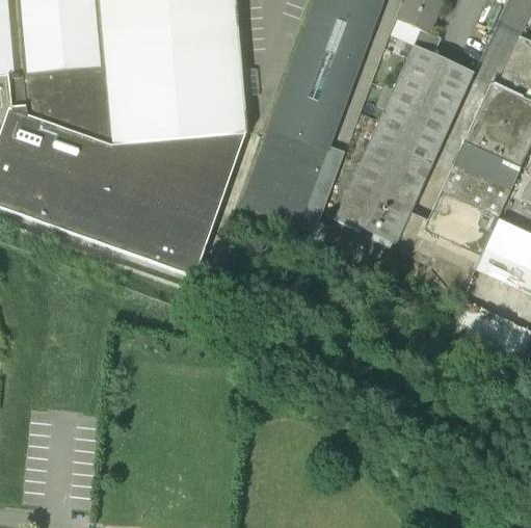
[(0,0),(0,74),(9,74),(11,105),(16,105),(16,109),(10,107),(0,136),(0,203),(192,273),(245,130),(234,0),(0,0)]
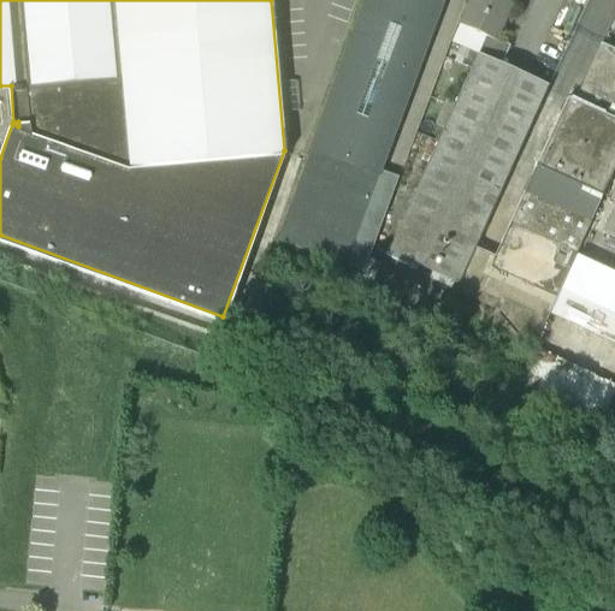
[(383,167),(445,0),(366,0),(313,148),(380,173),(383,167)]
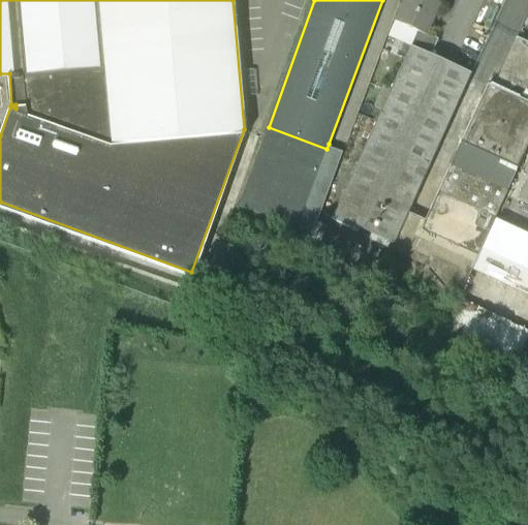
[(395,241),(409,210),(472,71),(431,53),(439,36),(428,31),(441,0),(403,0),(396,19),(418,29),(335,214),(395,241)]
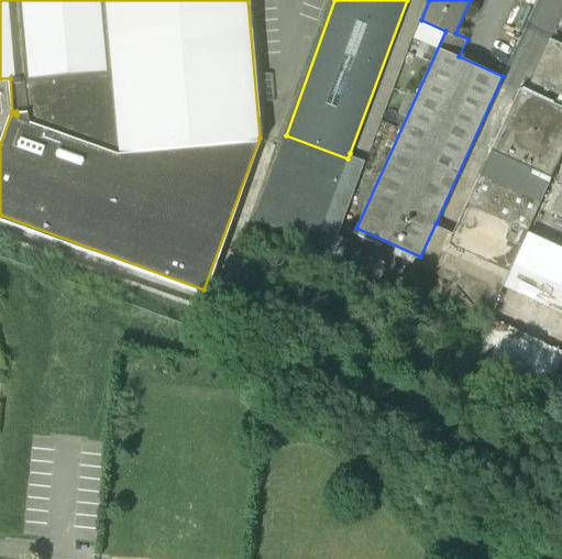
[(436,223),(420,256),(418,262),(452,278),(458,267),(489,283),(476,314),(485,318),(498,293),(561,153),(561,42),(558,40),(535,91),(527,87),(527,89),(520,86),(453,232),(436,223)]
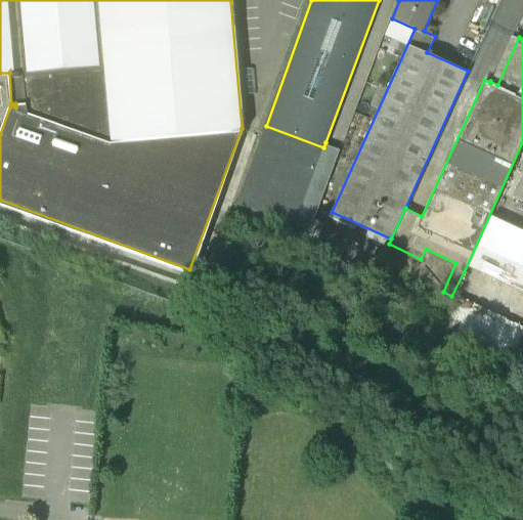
[(295,223),(310,229),(341,147),(325,142),(323,147),(266,126),(237,202),(295,223)]
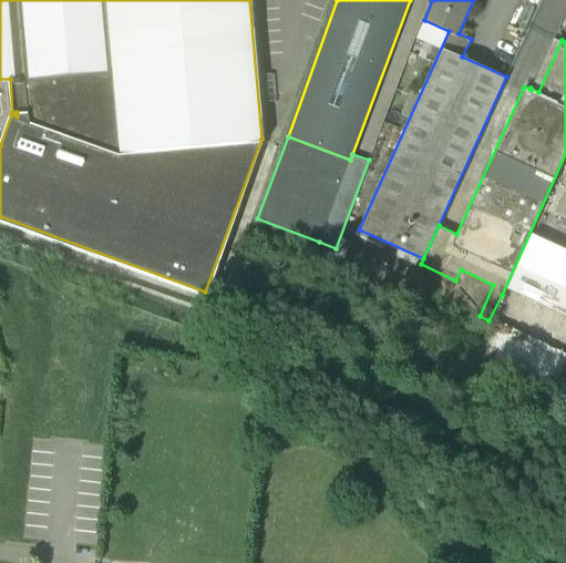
[(565,190),(556,212),(565,216),(565,190)]
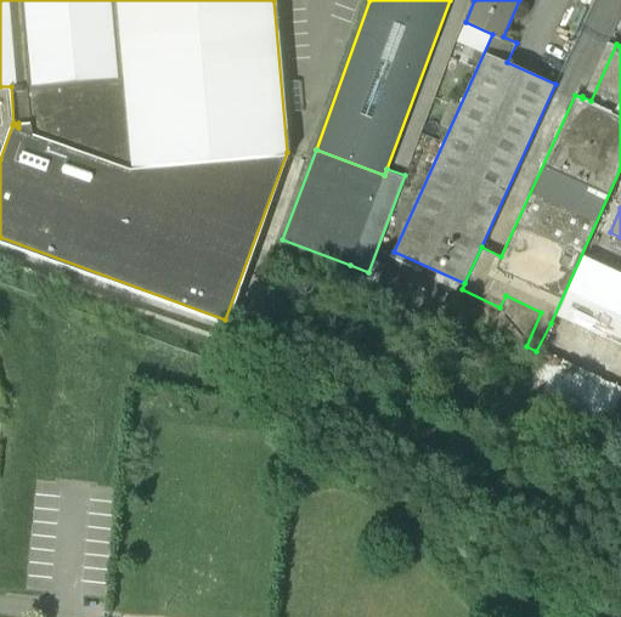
[(571,290),(620,313),(620,272),(583,255),(568,289),(571,290)]
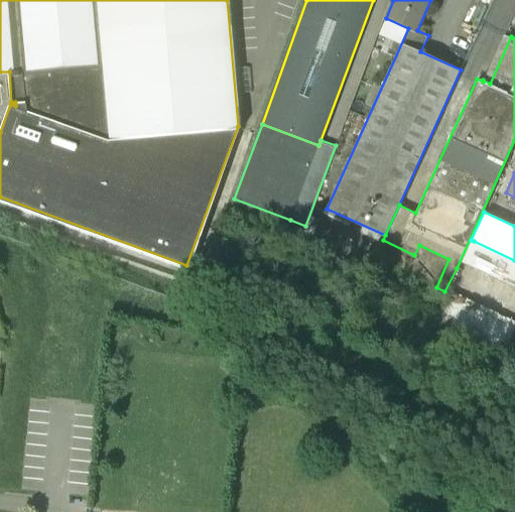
[(514,260),(474,241),(466,260),(514,283),(514,260)]
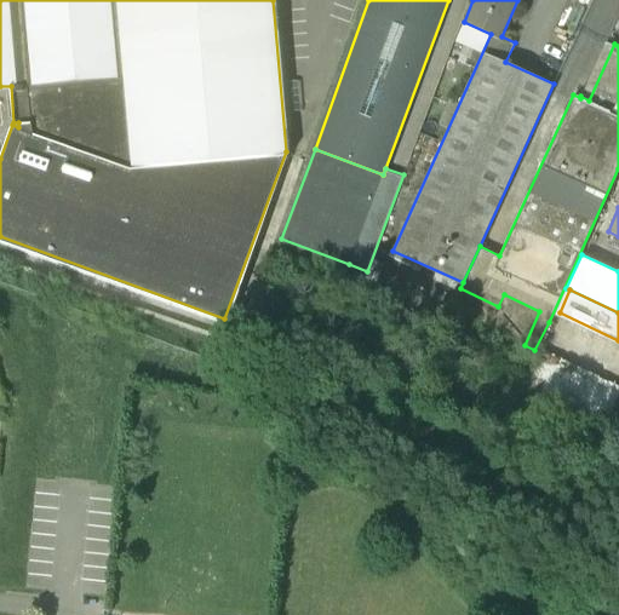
[(596,401),(607,379),(544,349),(533,372),(596,401)]
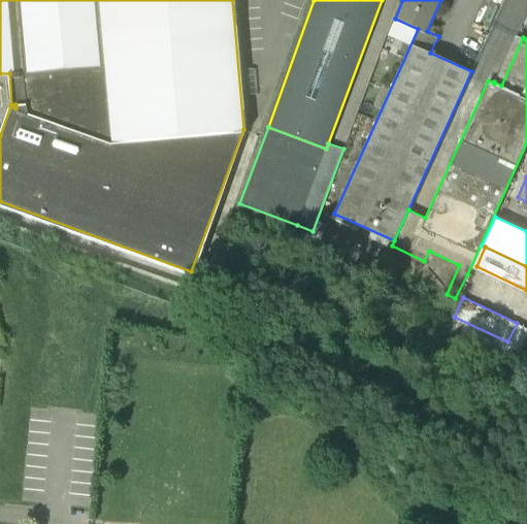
[(526,339),(513,370),(526,378),(526,339)]
